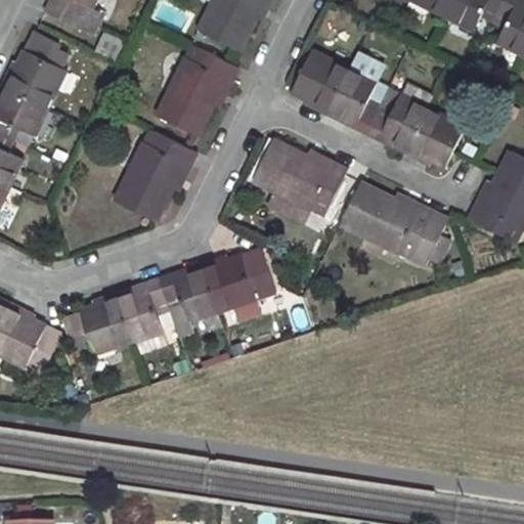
[(102,12),(91,7),(94,0),(51,0),(46,11),(92,34),(102,12)]
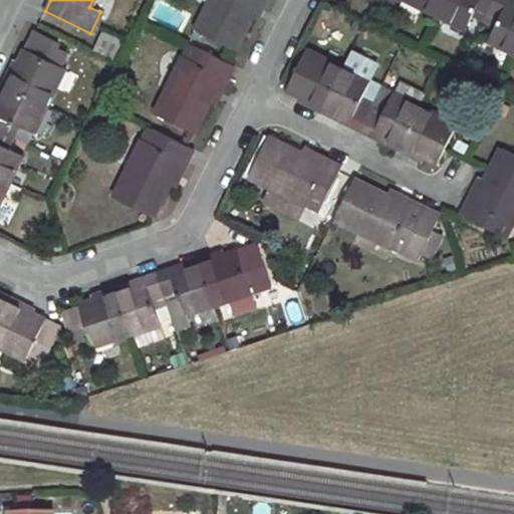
[(237,50),(253,17),(261,0),(211,0),(197,30),(237,50)]
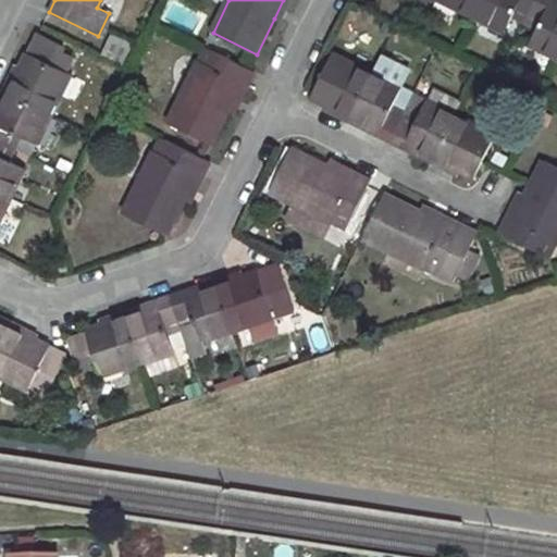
[(283,0),(274,19),(280,21),(288,0),(283,0)]
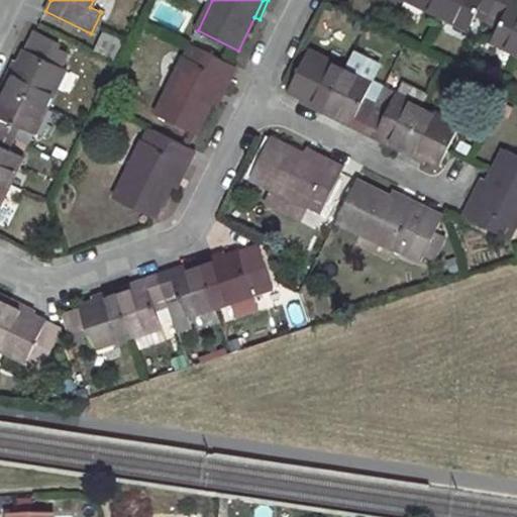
[(391,0),(401,4),(402,0),(406,0),(443,18),(451,0),(391,0)]
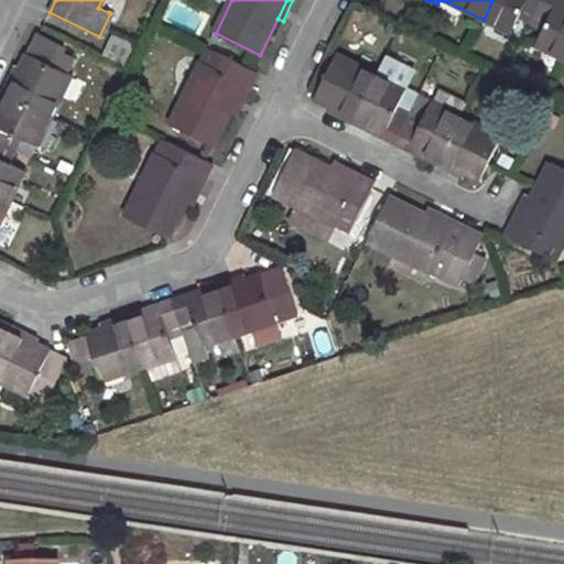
[(492,0),(484,20),(511,34),(519,17),(531,23),(542,0),(492,0)]
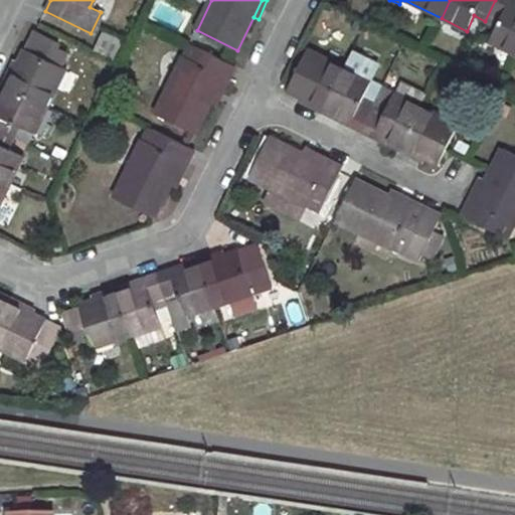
[(514,52),(514,5),(510,3),(511,0),(495,0),(485,21),(497,26),(489,42),(514,54),(514,52)]
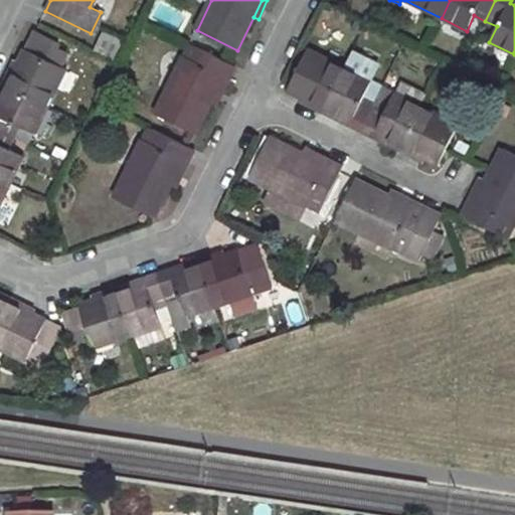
[(104,29),(92,54),(118,67),(130,42),(104,29)]
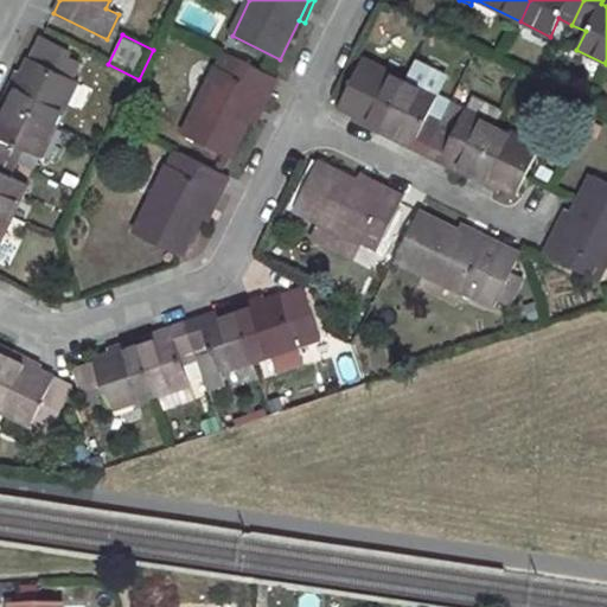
[(0,242),(29,184),(10,176),(17,163),(24,148),(43,158),(80,82),(72,78),(62,74),(69,58),(72,52),(44,39),(33,59),(31,59),(25,74),(18,89),(12,85),(5,101),(11,103),(0,123),(0,242)]
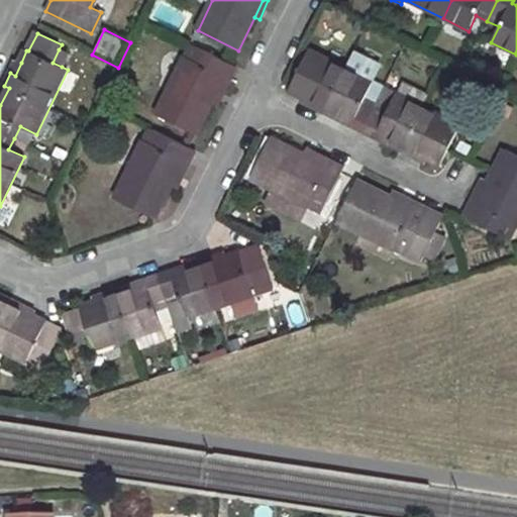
[(191,44),(157,114),(198,134),(213,102),(224,78),(229,80),(235,67),(191,44)]
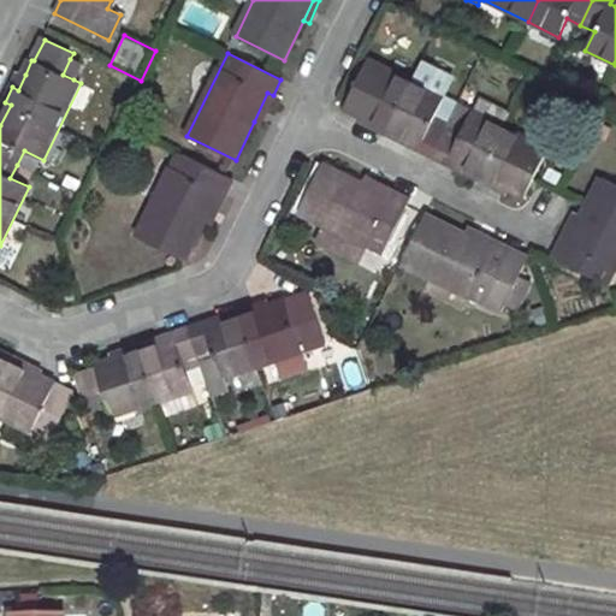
[(378,123),(375,129),(388,135),(390,129),(414,81),(368,57),(344,106),(378,123)]
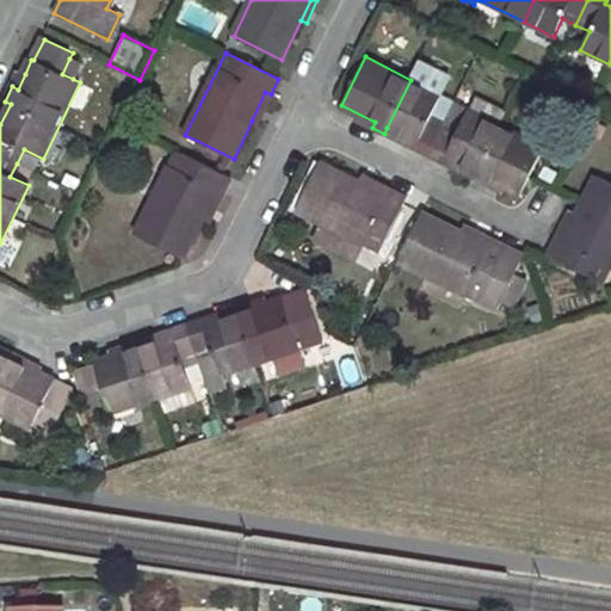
[(80,63),(69,59),(62,74),(73,79),(80,63)]
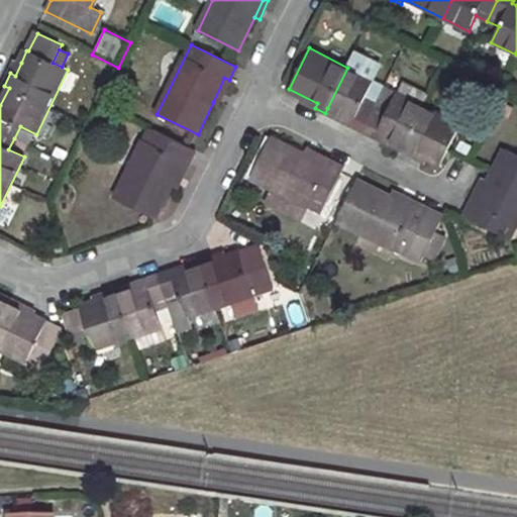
[(16,61),(10,73),(15,76),(21,63),(16,61)]
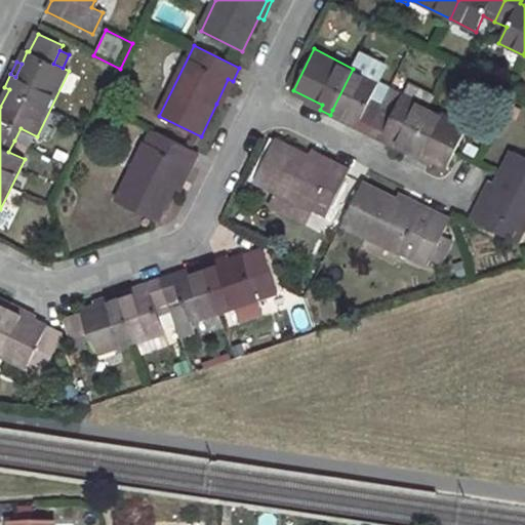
[(379,82),(353,69),(332,110),(358,123),(355,127),(367,133),(390,87),(379,82)]
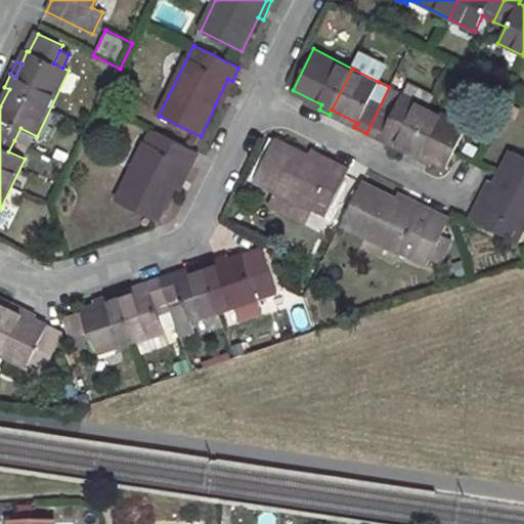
[(227,79),(216,103),(221,105),(232,81),(227,79)]
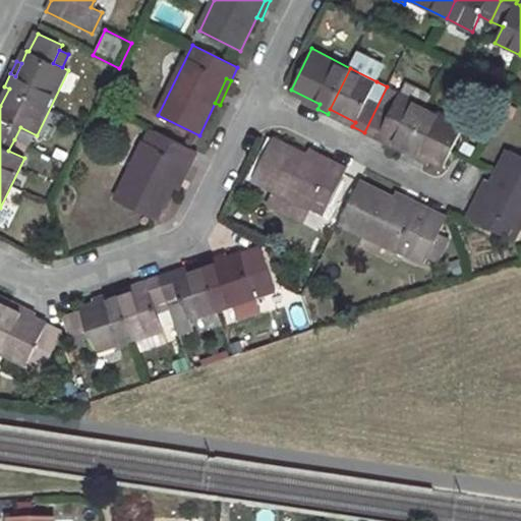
[(406,148),(426,107),(432,96),(406,82),(401,94),(387,87),(364,132),(379,139),(381,134),(406,148)]
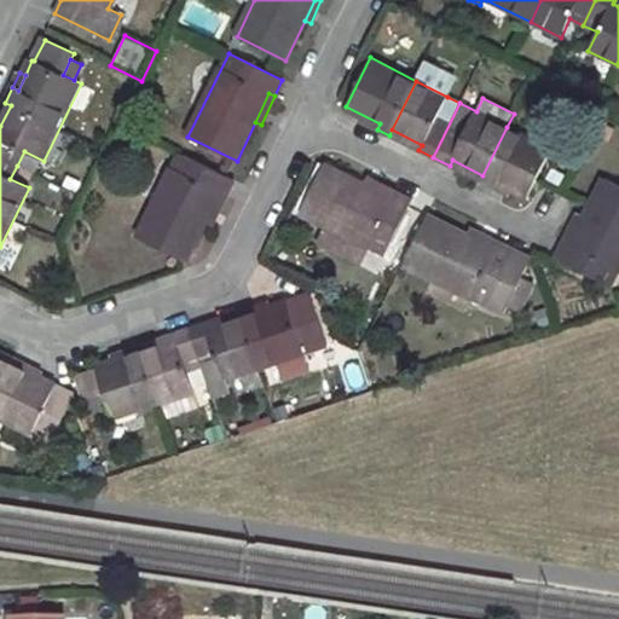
[(5,103),(0,111),(0,126),(11,105),(5,103)]
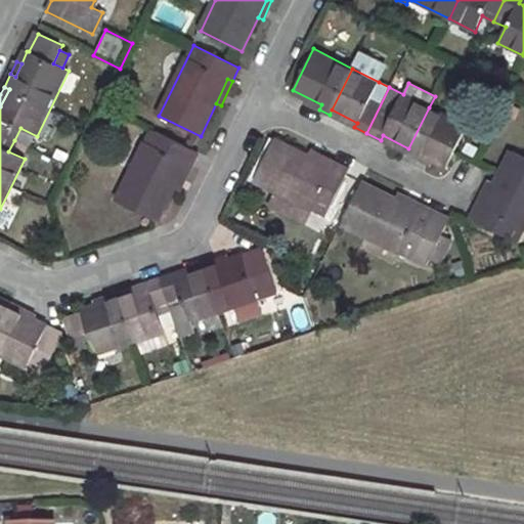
[(308,98),(306,102),(319,110),(321,104),(308,98)]
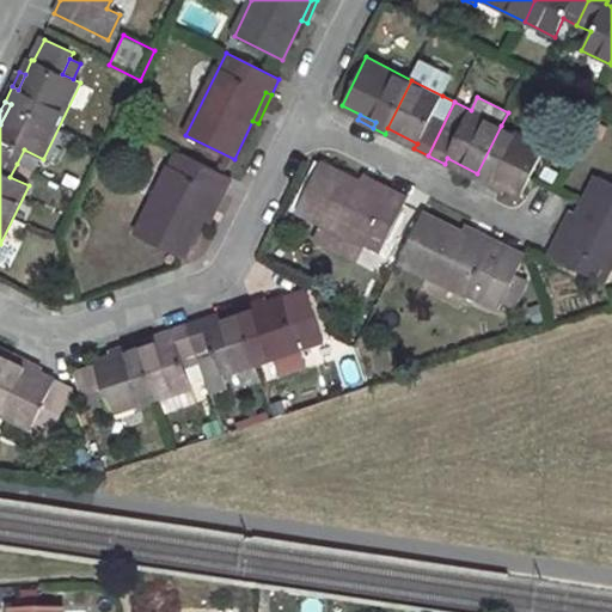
[(501,126),(477,173),(475,178),(487,184),(489,179),(505,188),(521,196),(545,147),(501,126)]
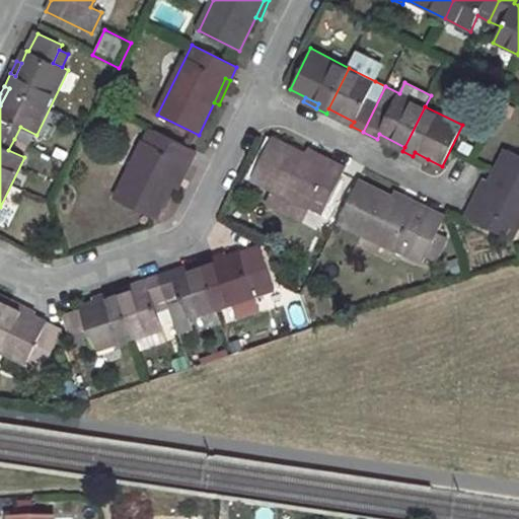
[(328,108),(326,114),(351,126),(354,122),(328,108)]
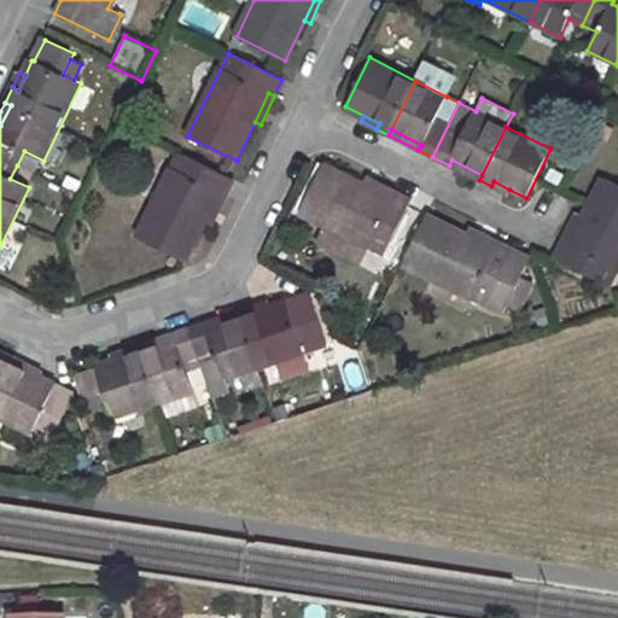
[(180,153),(139,239),(186,262),(207,221),(220,193),(226,197),(233,180),(180,153)]
